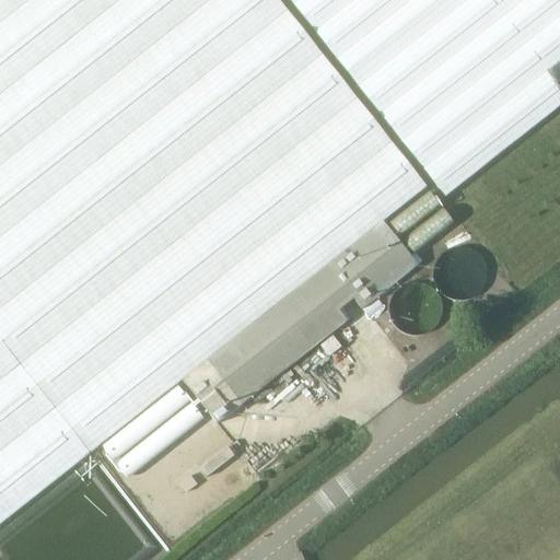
[(424,189),(275,0),(0,0),(0,521),(85,453),(179,380),(383,221),(424,189)]
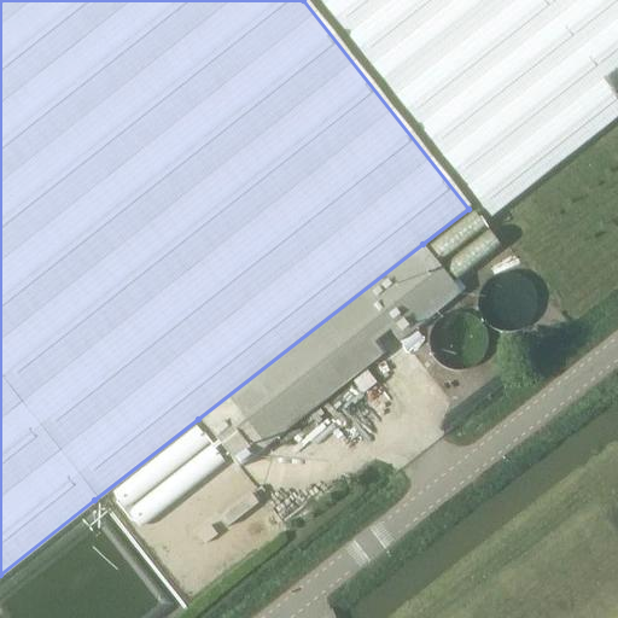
[(617,117),(617,0),(319,0),(491,217),(617,117)]
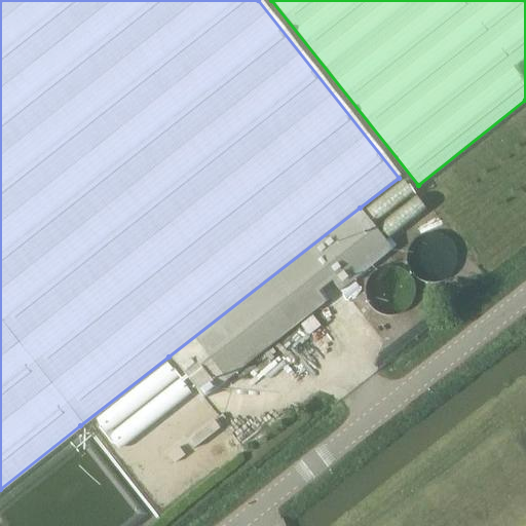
[(391,250),(360,208),(168,357),(201,399),(330,299),(324,292),(334,284),(340,292),(391,250)]
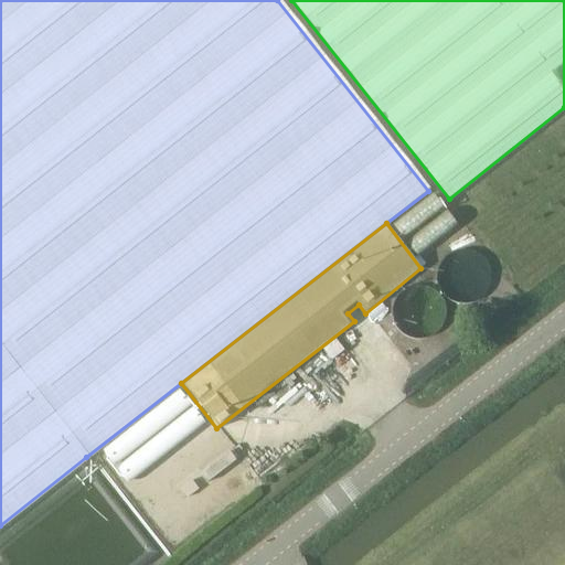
[(484,276),(484,275),(483,270),(482,265),(478,257),(470,252),(461,249),(457,249),(449,252),(441,256),(438,260),(436,264),(435,268),(434,274),(435,283),(437,287),(440,291),(445,296),(449,298),(458,300),(465,299),(468,298),(476,294),(481,286),(483,280),(484,276)]
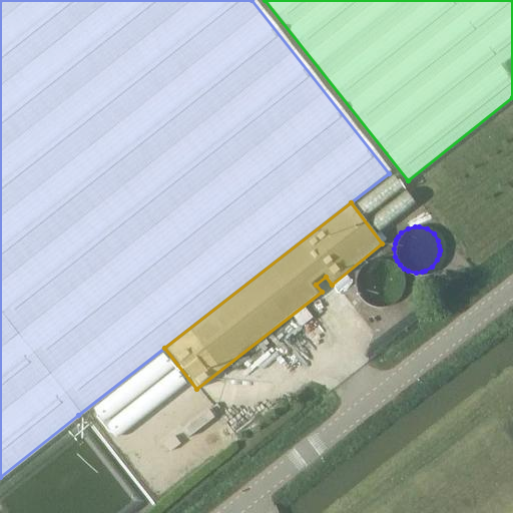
[(395,284),(395,283),(394,276),(391,271),(388,267),(382,263),(377,262),(373,261),(369,262),(364,263),(360,266),(357,269),(353,276),(352,283),(353,291),(355,294),(358,298),(364,302),(372,304),(380,303),(384,302),(387,299),(391,296),(393,292),(394,288),(395,284)]
